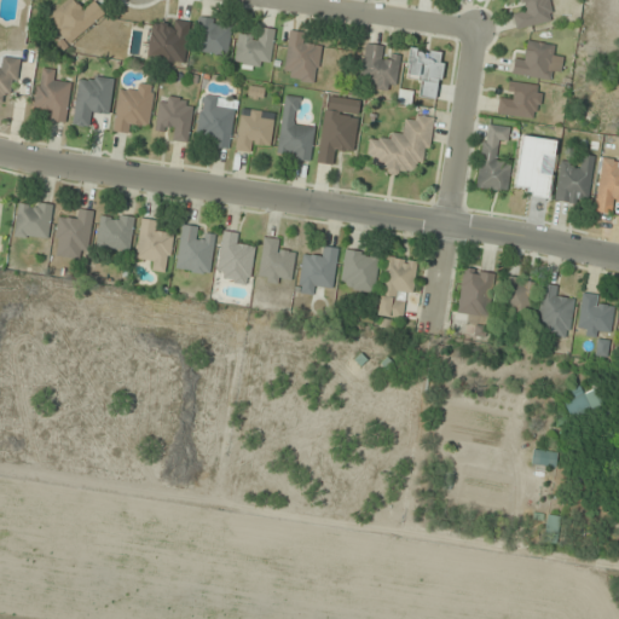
[(92,0),(88,0),(82,6),(76,0),(67,0),(47,19),(70,45),(104,12),(92,0)]
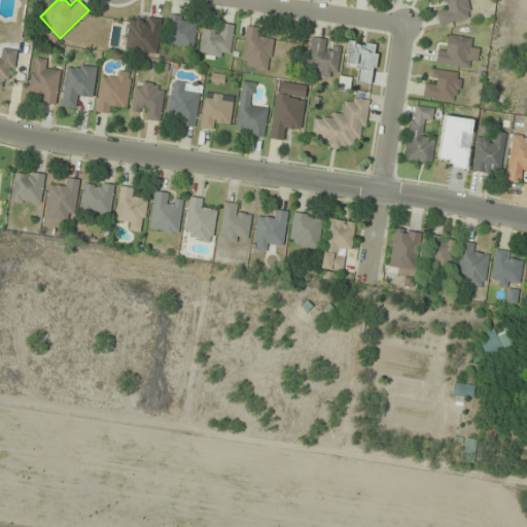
[(436,9),(438,24),(469,19),(465,0),(444,0),(446,7),(436,9)]
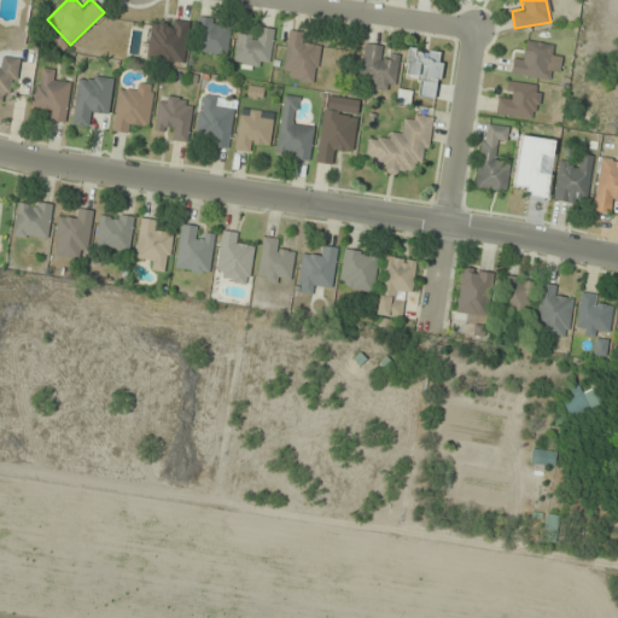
[(231,22),(199,18),(194,52),(227,57),(231,22)]
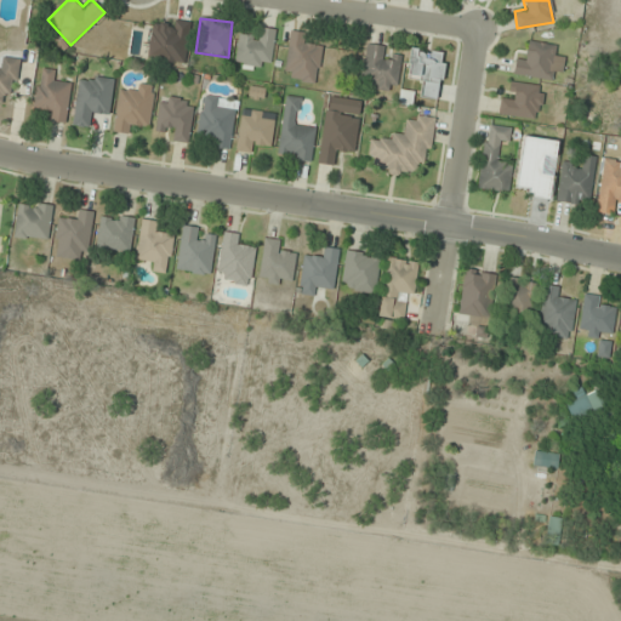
[(167,28),(153,26),(148,58),(184,64),(191,23),(169,20),(167,28)]
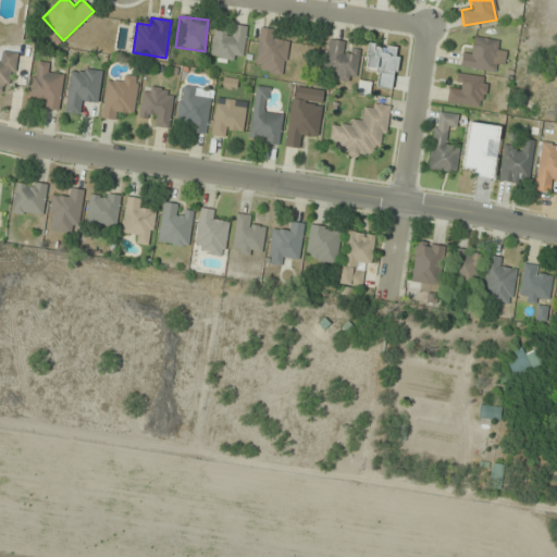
[(214,33),(211,58),(242,62),(247,27),(229,25),(226,35),(214,33)]
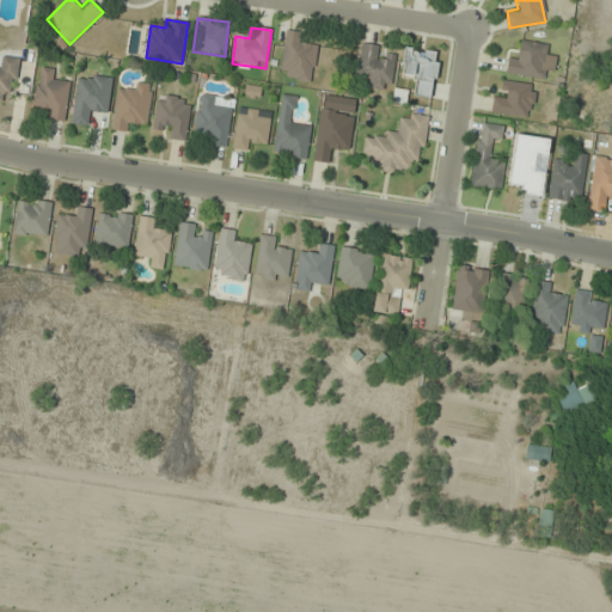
[(299,43),(301,34),(286,31),(280,78),(312,83),(317,46),(299,43)]
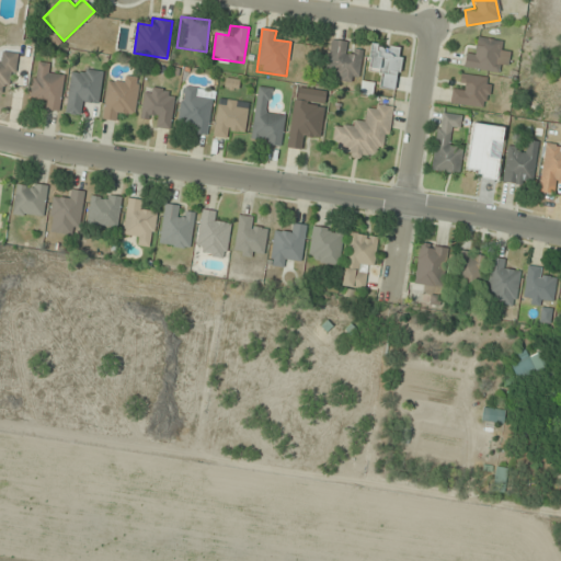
[(503,42),(480,38),(479,49),(468,48),(465,68),(499,72),(503,42)]
